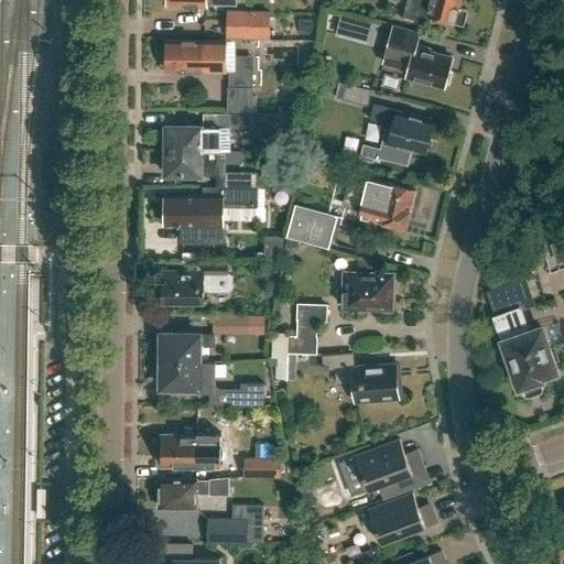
[(459,7),(461,0),(407,0),(402,20),(425,25),(427,15),(465,24),(468,9),(459,7)]
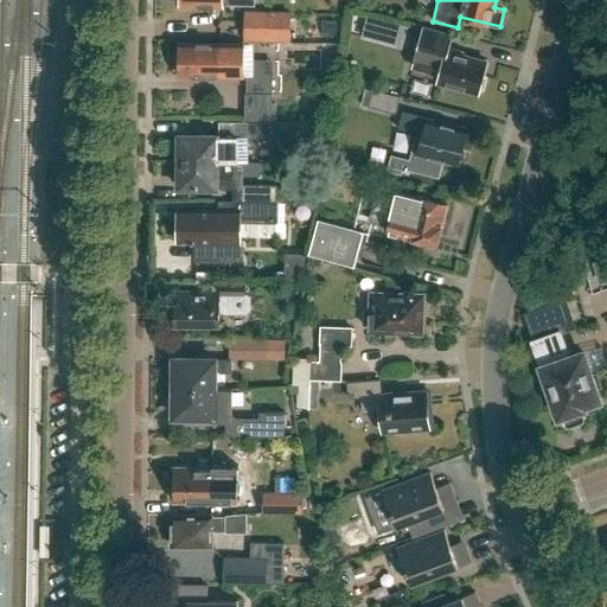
[(403,46),(408,26),(393,23),(388,42),(403,46)]
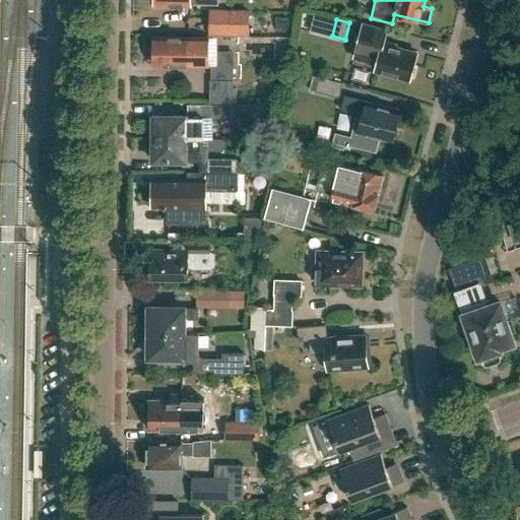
[(410,79),(411,77),(414,75),(416,67),(414,64),(417,53),(397,47),(398,45),(383,41),(386,29),(363,23),(354,57),(377,63),(375,70),(410,79)]
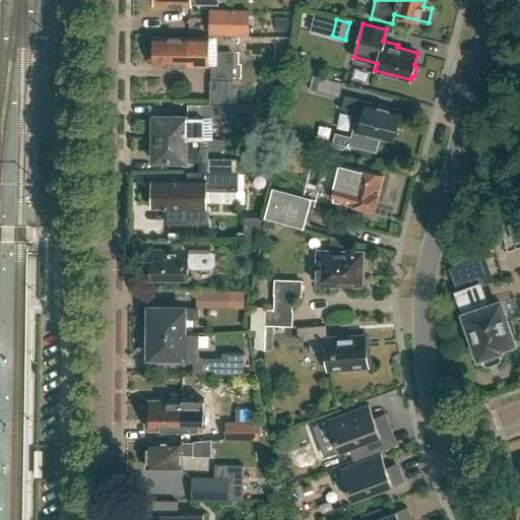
[(184,64),(207,64),(207,51),(207,38),(154,37),(154,47),(150,51),(150,58),(153,60),(153,63),(174,64),(176,67),(182,67),(184,64)]
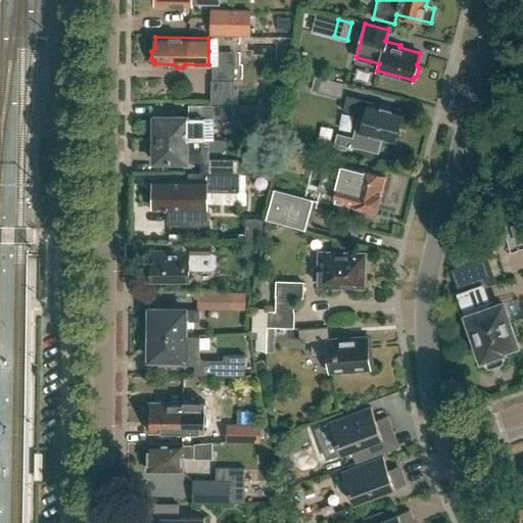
[(234,81),(235,52),(219,52),(218,65),(212,64),(212,81),(234,81)]
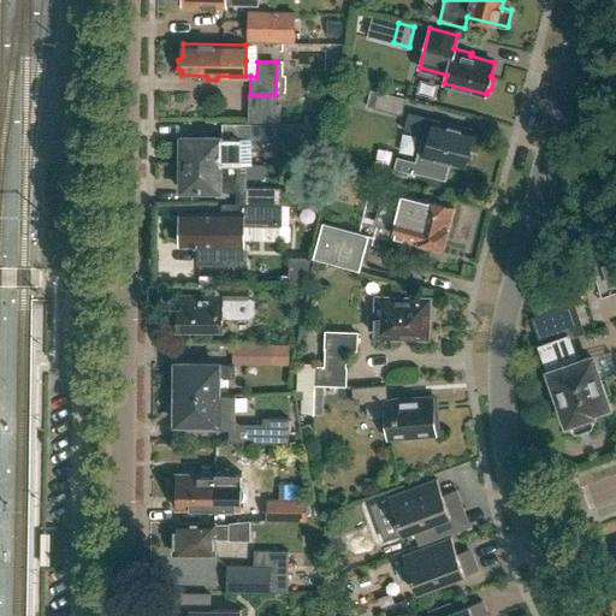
[(406,100),(378,92),(377,96),(371,94),(368,106),(373,108),(401,116),(406,100)]
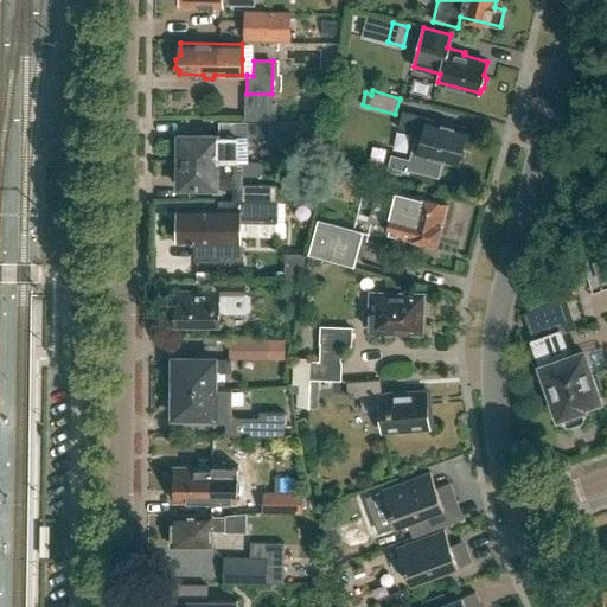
[(464,149),(470,131),(413,115),(408,131),(417,133),(410,159),(393,154),(389,166),(390,166),(390,171),(403,174),(404,170),(410,172),(410,170),(440,178),(443,167),(441,167),(443,160),(460,165),(461,161),(464,160),(466,152),(464,149)]
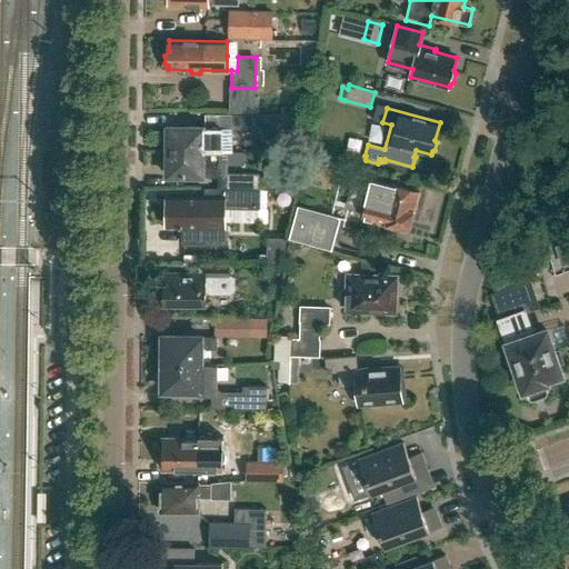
[(168,149),(217,149),(230,150),(230,129),(250,129),(257,122),(257,113),(231,113),(230,127),(205,126),(178,125),(177,121),(168,125),(163,135),(168,136),(168,149)]
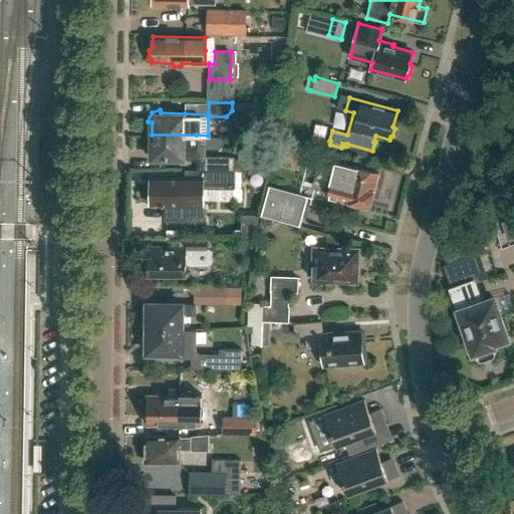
[(196,145),(196,135),(152,135),(151,147),(148,149),(152,157),(159,161),(161,157),(197,158),(197,168),(205,168),(205,169),(234,169),(234,159),(234,158),(205,157),(205,158),(200,158),(201,145),(196,145)]
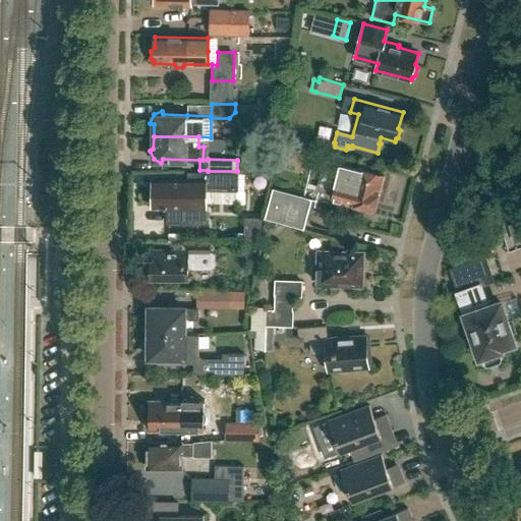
[(330,139),(301,138),(301,158),(329,159),(330,139)]
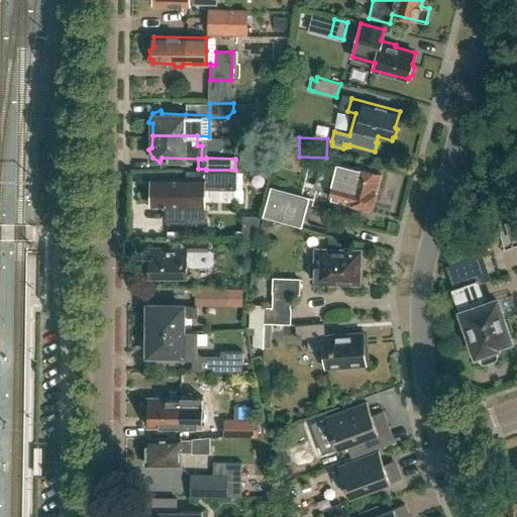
[(235,160),(235,170),(248,171),(248,161),(235,160)]
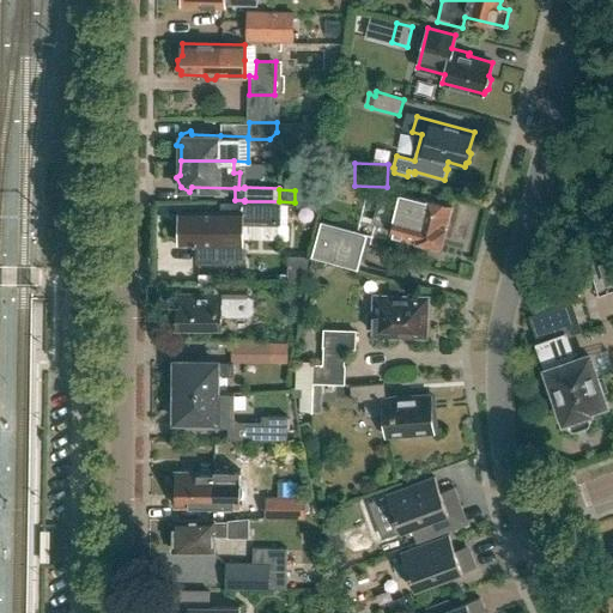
[(420,198),(400,193),(398,201),(381,196),(374,223),(392,228),(390,234),(410,238),(410,240),(442,248),(447,226),(451,205),(420,196),(420,198)]
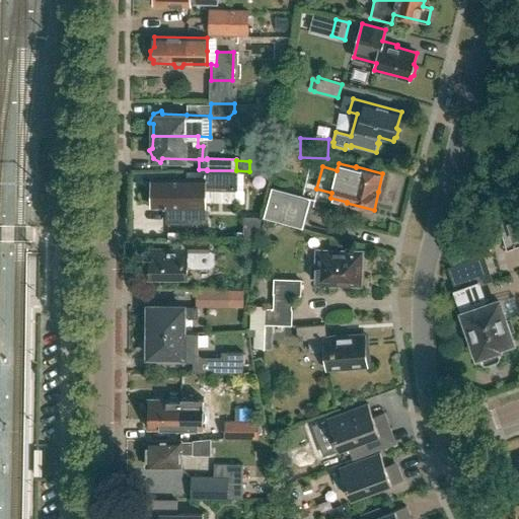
[(236,172),(236,170),(207,170),(189,170),(189,179),(152,179),(152,191),(149,194),(149,201),(152,203),(152,206),(167,206),(167,222),(183,222),(183,206),(205,207),(205,190),(236,191),(236,175),(236,172)]
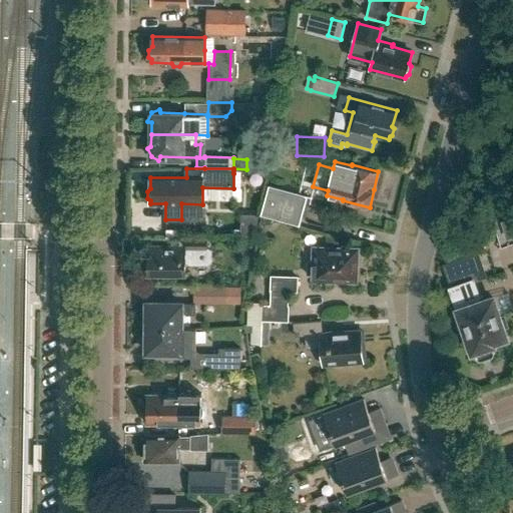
[(299,225),(307,195),(269,185),(261,215),(299,225)]
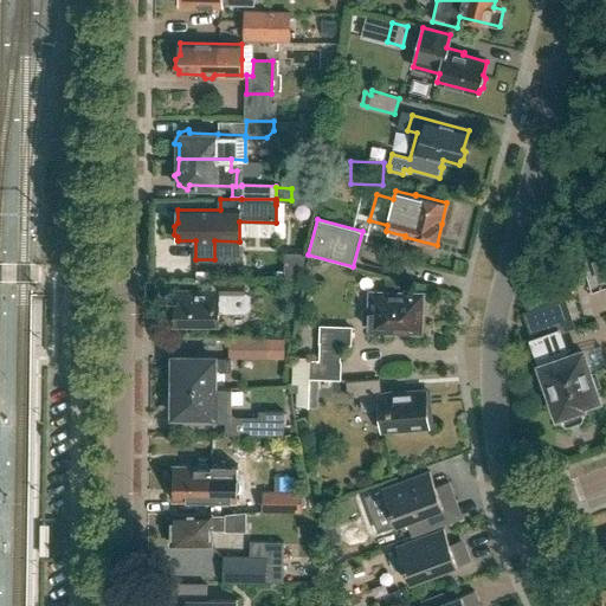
[(243,291),(244,281),(221,281),(211,281),(211,290),(202,290),(202,292),(174,292),(174,323),(220,323),(220,311),(246,313),(250,310),(250,296),(243,291)]
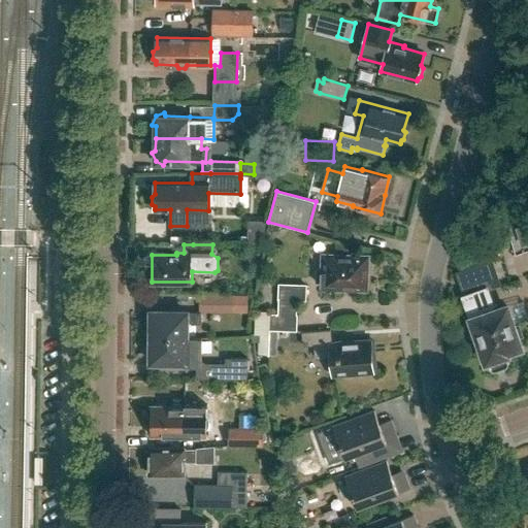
[(370,273),(370,259),(367,259),(367,257),(324,256),(323,268),(317,268),(315,270),(314,283),(323,283),(323,287),(366,288),(366,273),(370,273)]
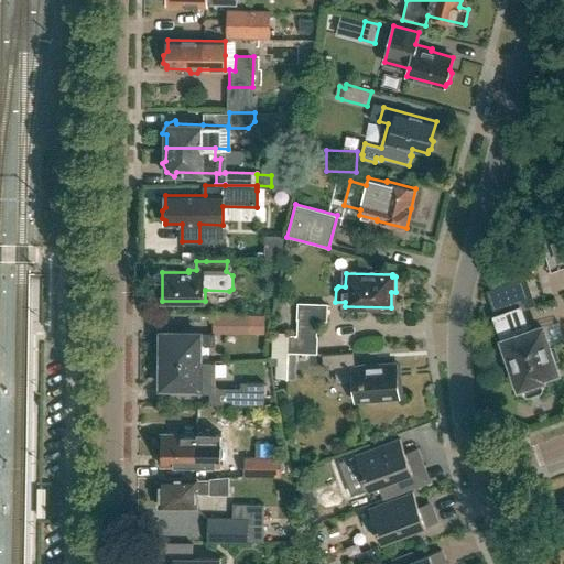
[(529,331),(521,308),(535,304),(527,279),(489,292),(497,315),(496,316),(507,348),(502,354),(507,367),(513,368),(520,386),(522,386),(524,393),(530,396),(540,392),(543,387),(541,379),(543,378),(542,376),(557,370),(543,326),(529,331)]
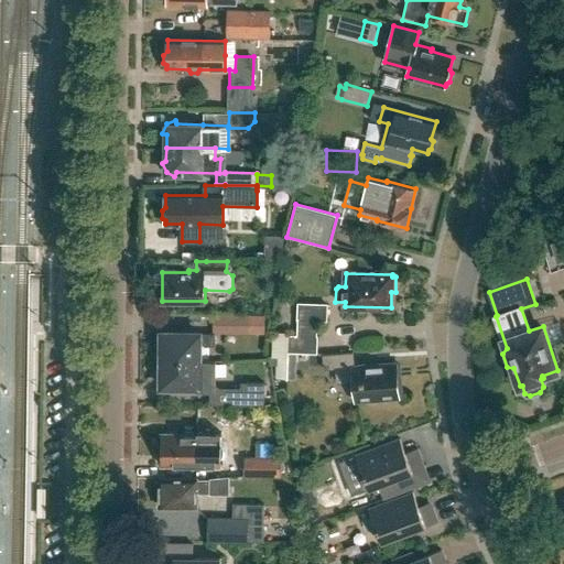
[(274,357),(295,357),(295,354),(317,355),(318,337),(317,337),(317,322),(327,322),(327,304),(297,303),(296,321),(296,336),(288,335),(288,332),(273,333),(272,357),(274,357)]
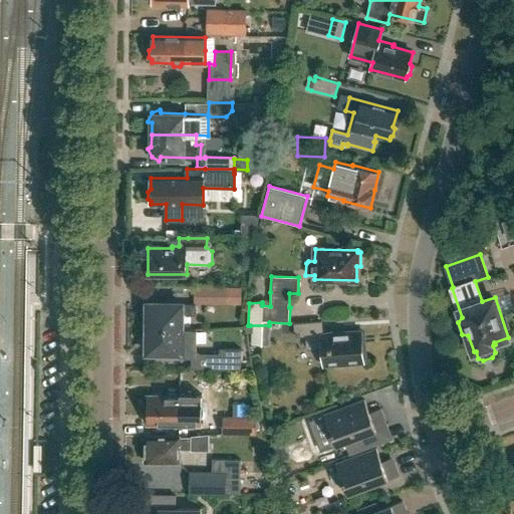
[(222,301),(222,287),(196,287),(195,301),(222,301)]
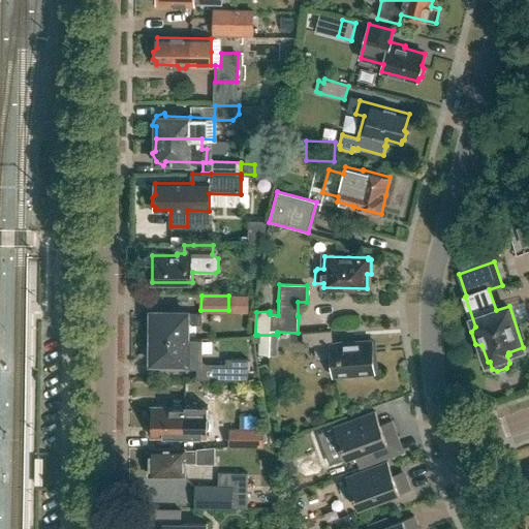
[(152,337),(187,337),(187,324),(201,324),(201,312),(152,311),(152,337)]
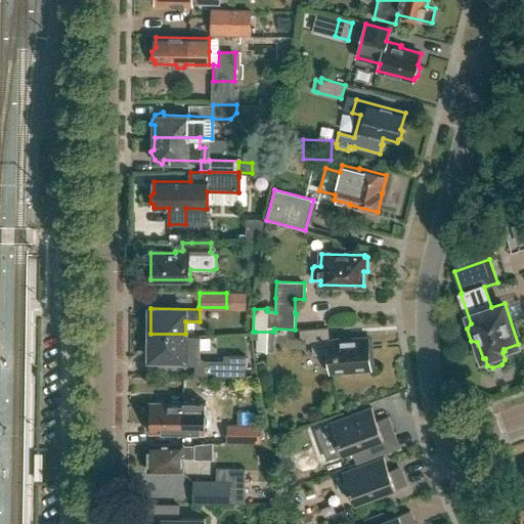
[(329,339),(328,326),(300,329),(301,342),(312,341),(313,355),(330,354),(331,372),(370,368),(370,365),(374,363),(373,354),(369,352),(368,339),(342,341),(342,338),(329,339)]
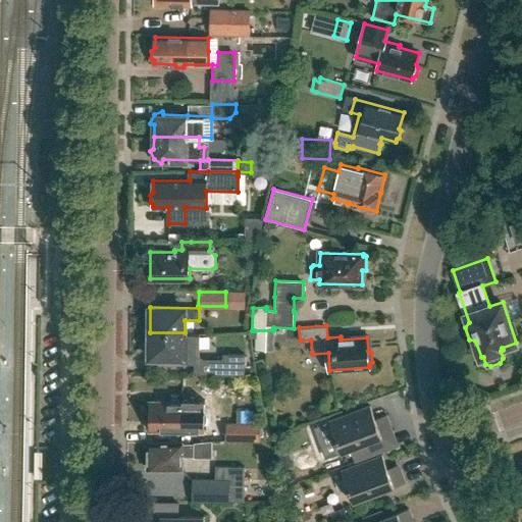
[(273,351),(273,330),(254,330),(253,351),(273,351)]
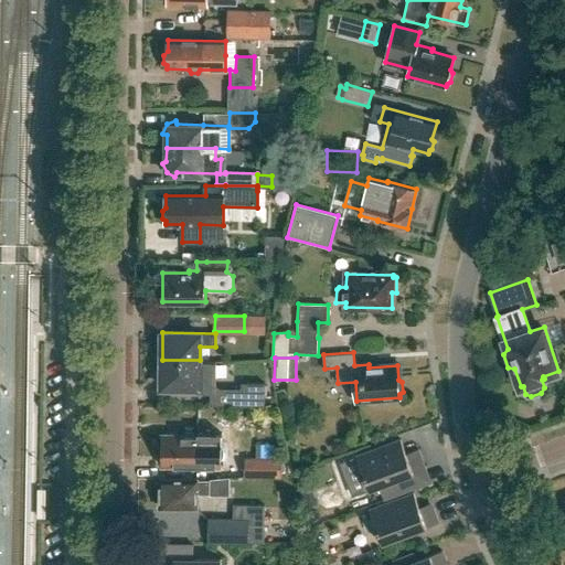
[(162,386),(198,387),(198,391),(215,391),(215,361),(200,361),(200,360),(162,360),(162,386)]
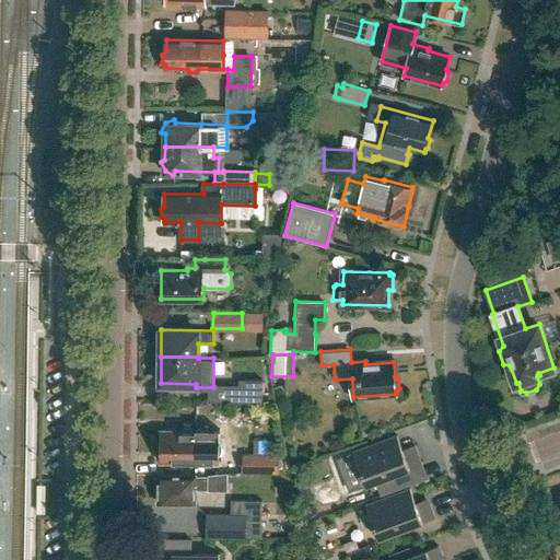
[(238,403),(261,403),(261,380),(238,380),(238,403)]
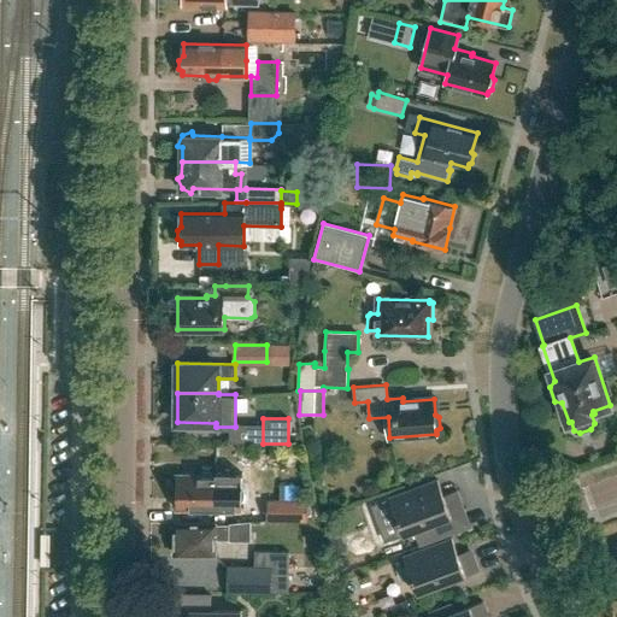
[(213,474),(210,470),(203,470),(200,474),(177,474),(177,477),(174,481),(174,488),(177,492),(177,507),(241,507),(241,489),(230,489),(230,471),(216,470),(216,474),(213,474)]
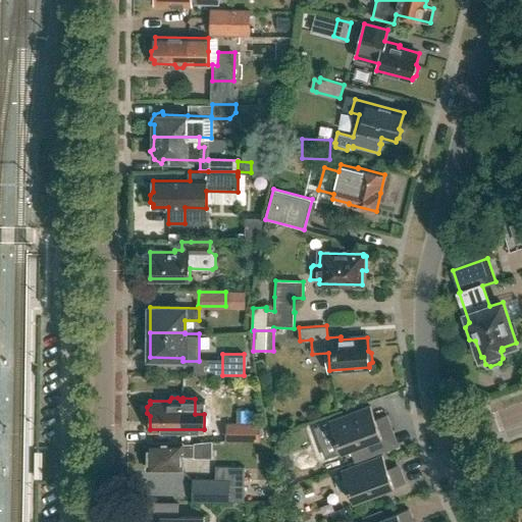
[(369,441),(394,432),(386,414),(375,418),(370,405),(329,420),(341,452),(351,449),(355,461),(374,454),(369,441)]
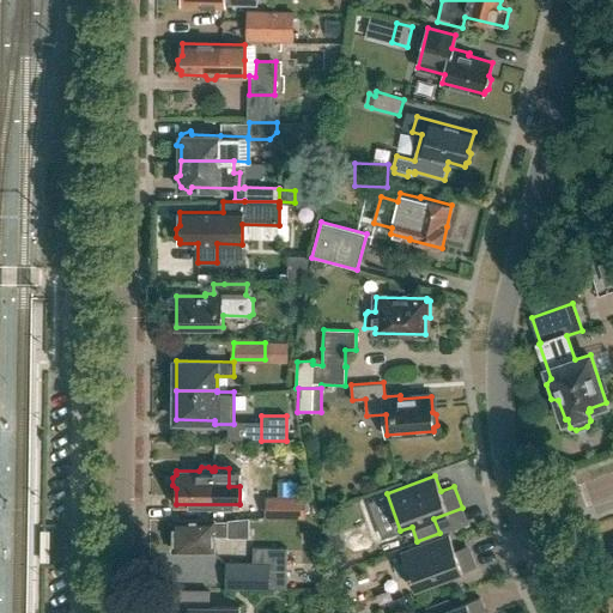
[(316,517),(311,498),(265,497),(265,519),(304,519),(304,517),(316,517)]
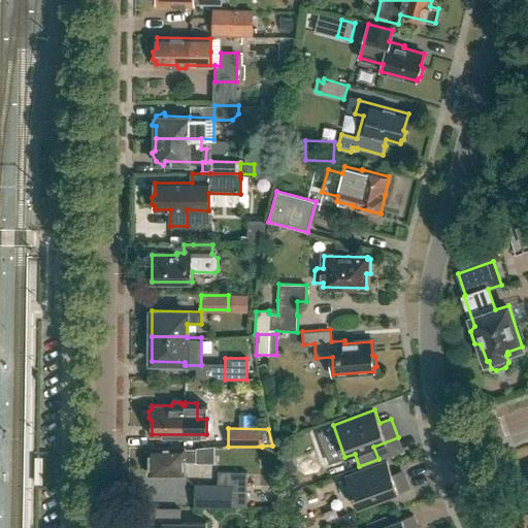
[(207,462),(207,449),(152,449),(151,473),(184,474),(185,462),(207,462)]
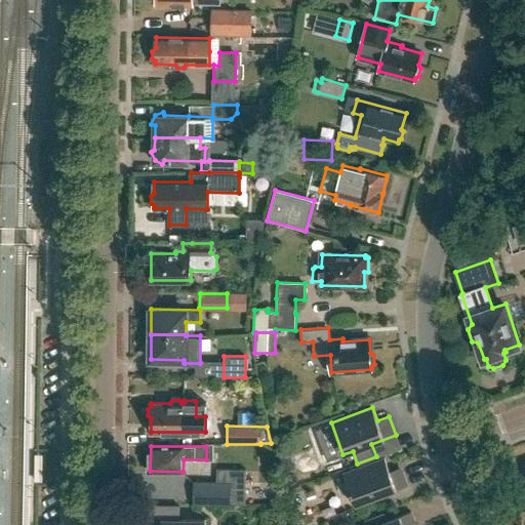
[(392,476),(385,457),(342,473),(355,505),(408,485),(403,472),(392,476)]
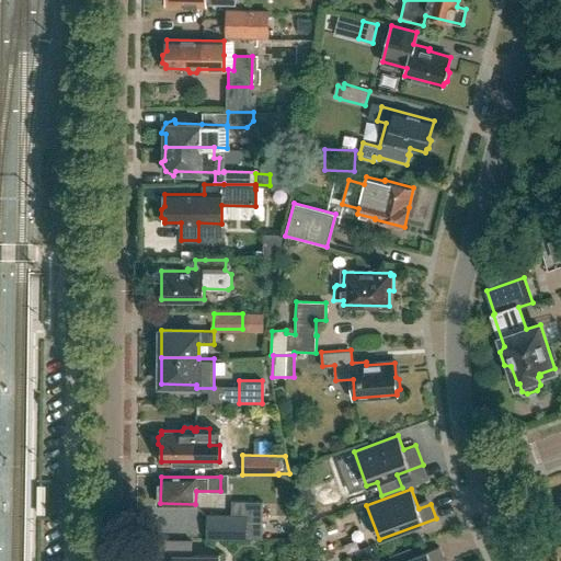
[(247,516),(207,515),(206,539),(245,540),(247,516)]
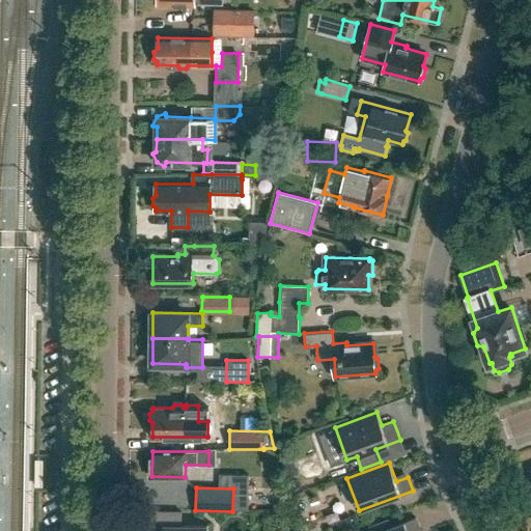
[(420,530),(421,530),(416,518),(392,526),(389,519),(372,525),(374,530),(420,530)]
